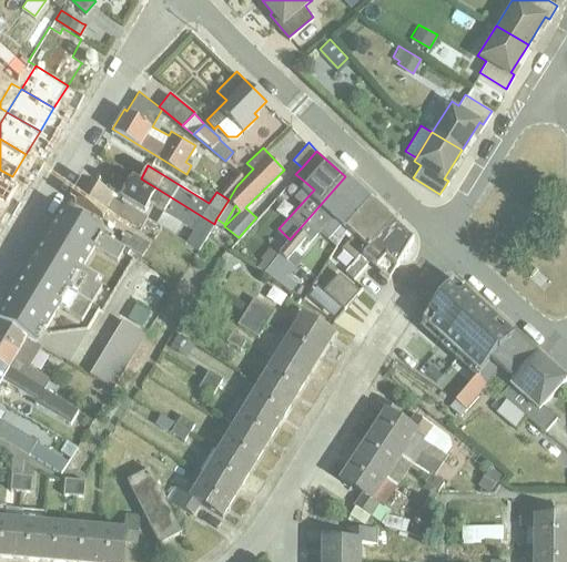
[(0,195),(12,176),(0,170),(0,195)]
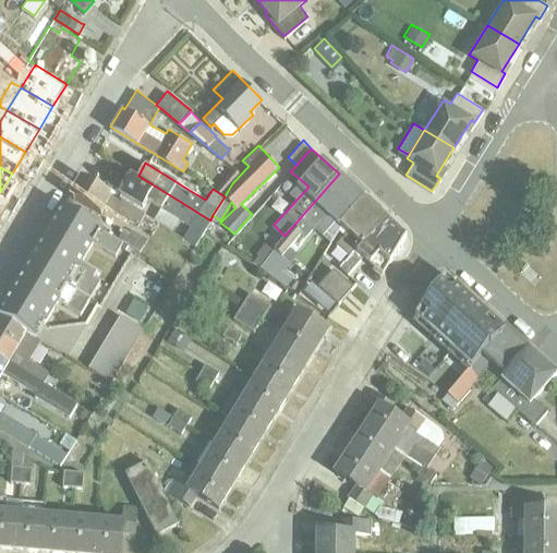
[(232,167),(215,188),(222,194),(240,173),(232,167)]
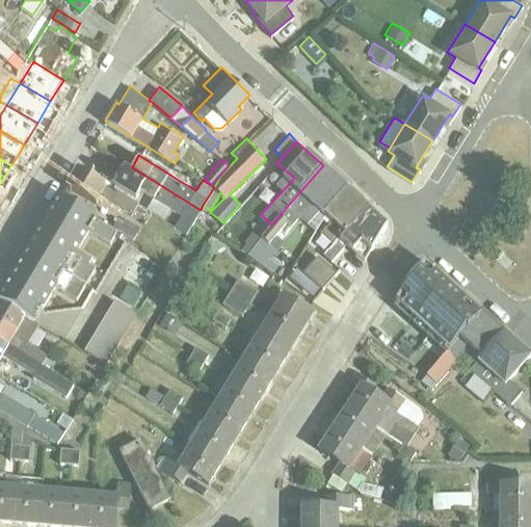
[(201,210),(132,167),(124,163),(111,183),(135,196),(140,188),(153,196),(171,208),(180,213),(174,225),(186,233),(201,210)]
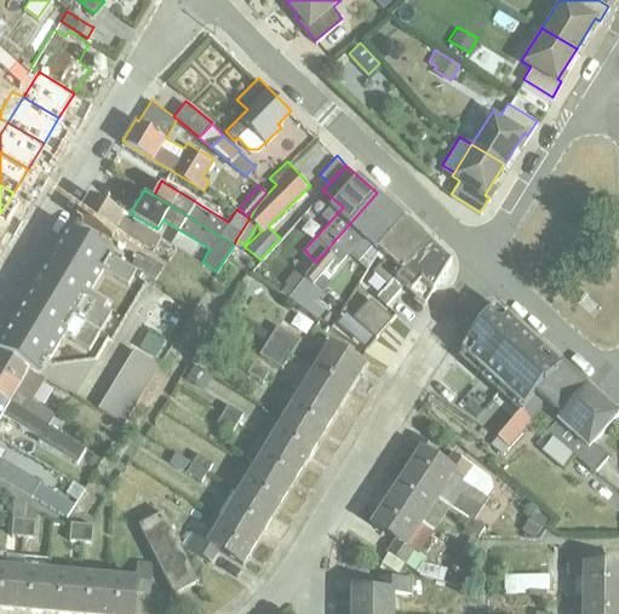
[(293,287),(287,294),(298,302),(314,282),(321,273),(333,258),(339,263),(349,252),(357,259),(372,244),(377,247),(403,217),(377,193),(316,262),(305,274),(293,287)]
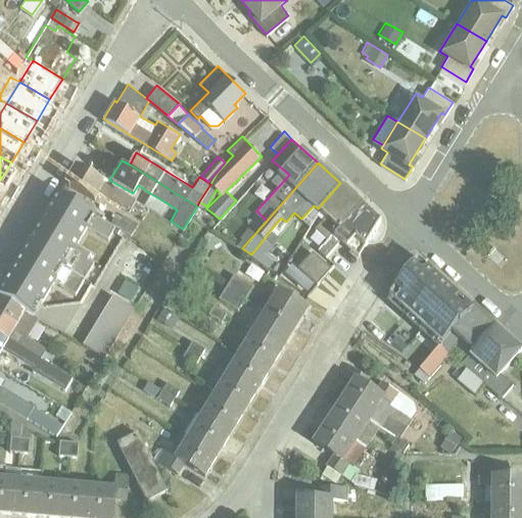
[(76,163),(65,181),(94,198),(98,192),(130,212),(137,200),(76,163)]
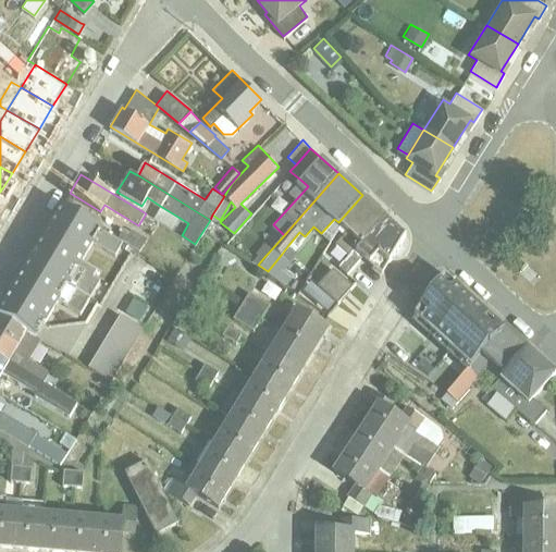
[(308,186),(299,179),(288,192),(296,199),(308,186)]
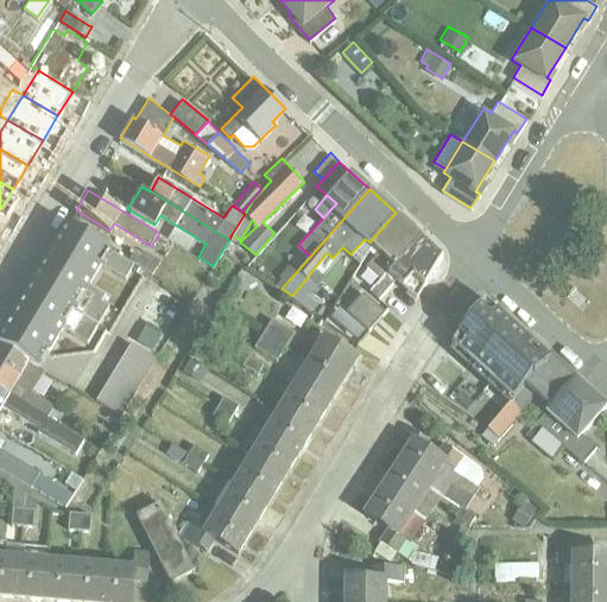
[(396,213),(370,242),(372,244),(368,248),(375,254),(366,265),(379,276),(391,261),(393,264),(421,235),(396,213)]
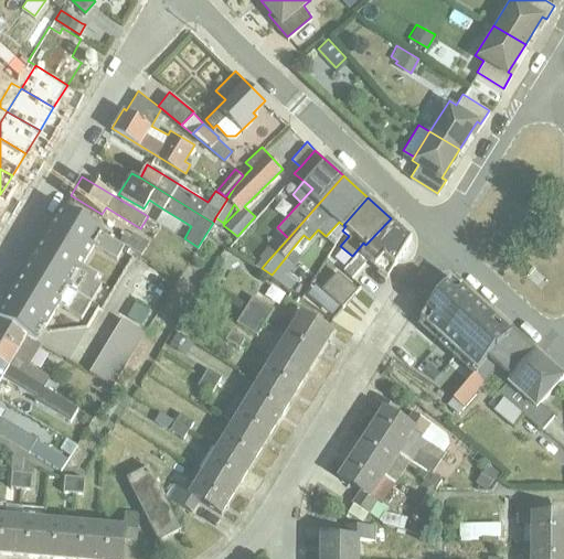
[(30,264),(91,299),(102,282),(94,277),(97,271),(84,262),(94,245),(116,257),(124,243),(107,234),(77,215),(63,207),(30,264)]
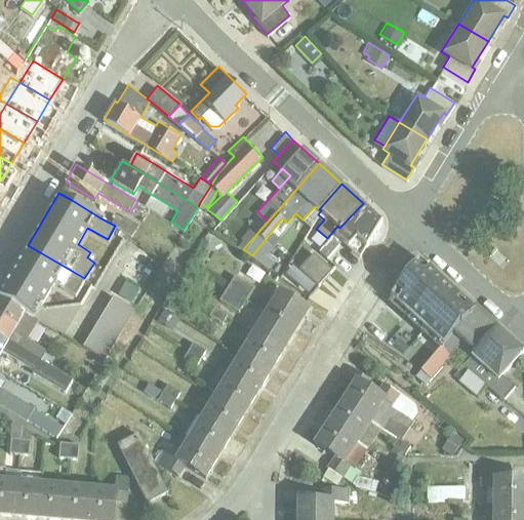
[(169,205),(151,194),(144,205),(162,216),(169,205)]
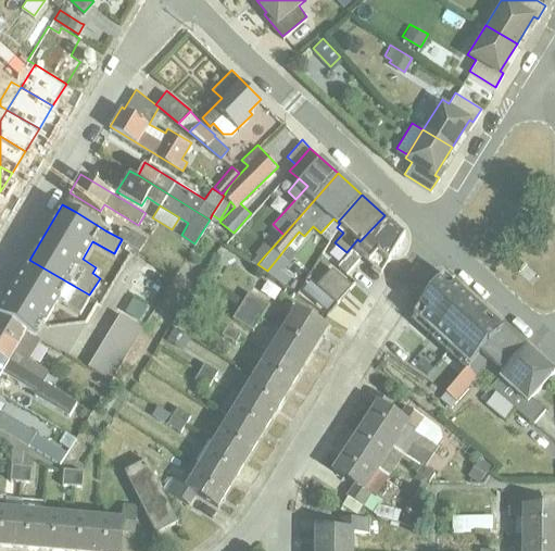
[(76,212),(105,230),(111,223),(79,207),(76,212)]
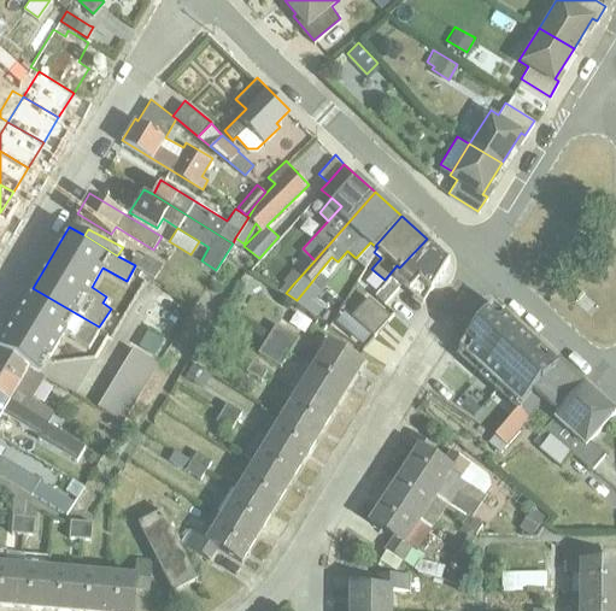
[(136,251),(132,258),(139,262),(136,266),(153,276),(162,262),(145,252),(144,256),(136,251)]
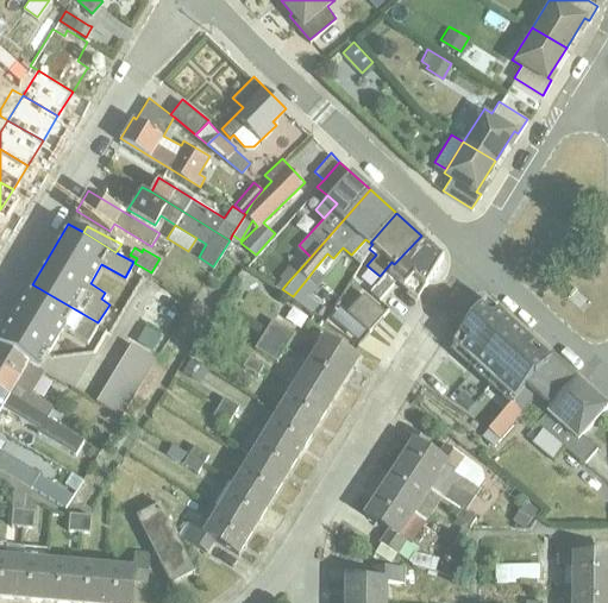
[(288,282),(300,269),(290,261),(280,275),(282,277),(275,284),(282,289),(288,282)]
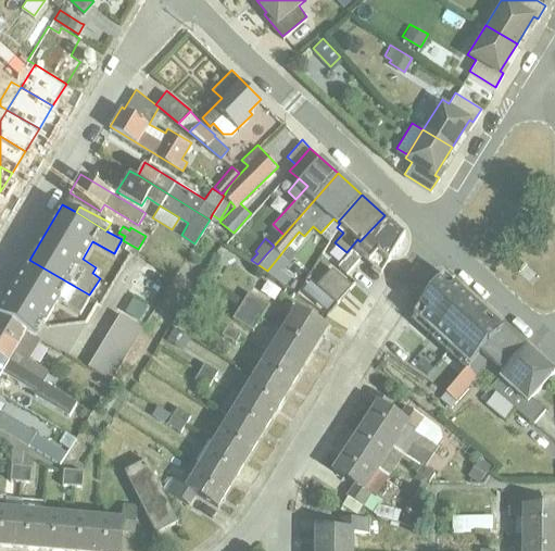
[(281,253),(267,271),(285,284),(292,274),(285,267),(297,252),(288,245),(281,253)]
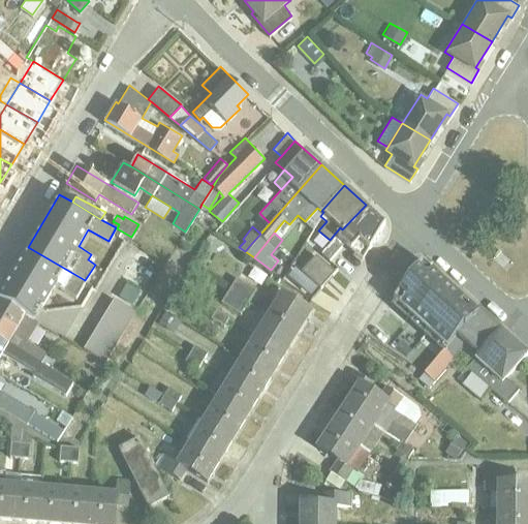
[(385,281),(441,329),(418,356),(414,365),(428,371),(441,356),(442,353),(459,333),(469,341),(457,370),(474,384),(483,375),(506,387),(513,373),(501,363),(520,341),(525,330),(414,237),(395,259),(385,281)]
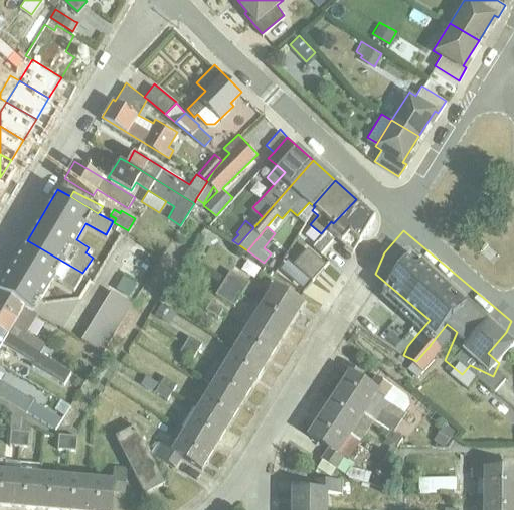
[(5,277),(40,298),(52,276),(73,289),(82,273),(27,240),(5,277)]
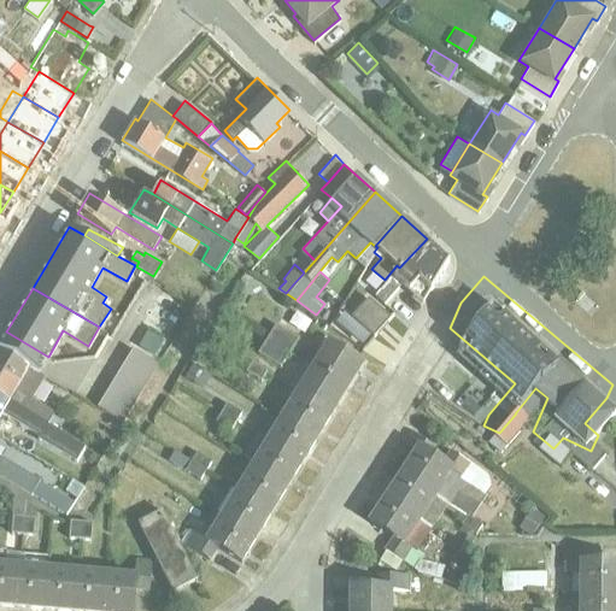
[(368,295),(351,315),(374,334),(391,316),(368,295)]
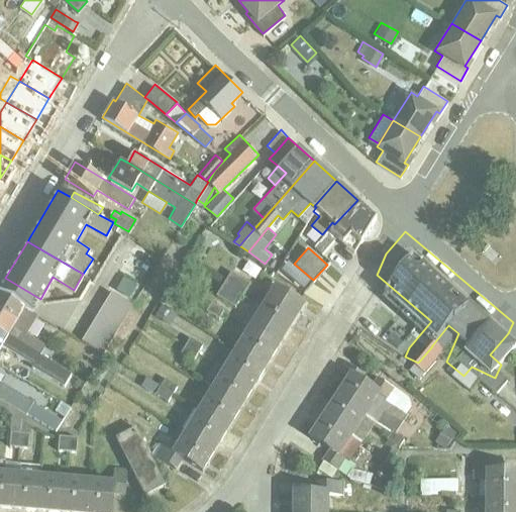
[(288,261),(281,269),(303,287),(310,279),(288,261)]
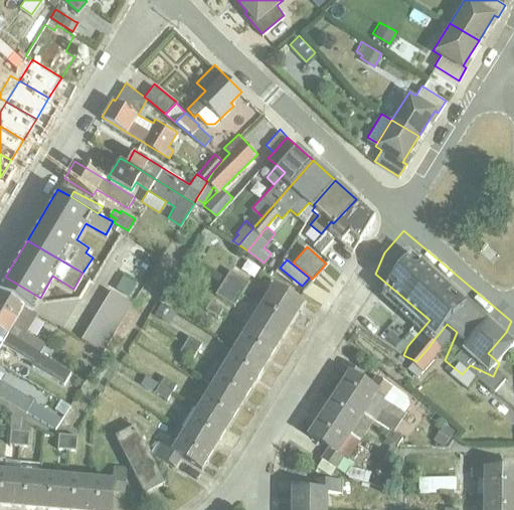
[(222,281),(241,292),(248,280),(229,269),(222,281)]
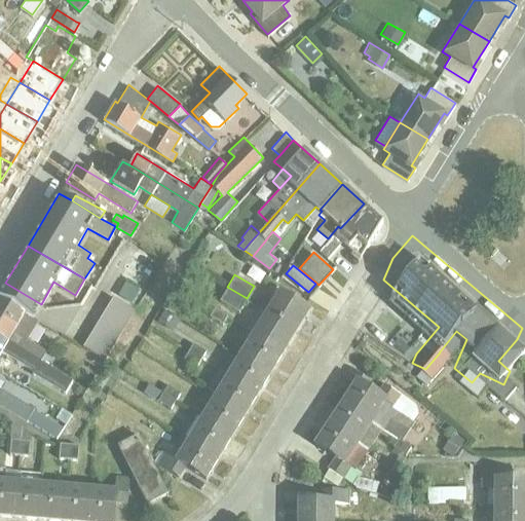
[(126,280),(118,294),(132,301),(139,287),(126,280)]
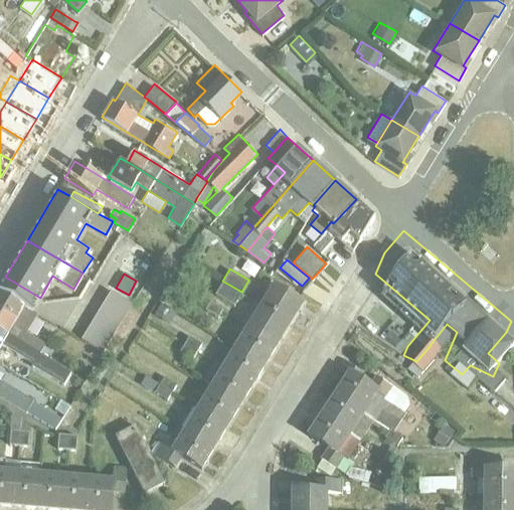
[(0,289),(31,310),(40,298),(5,277),(0,285),(0,289)]
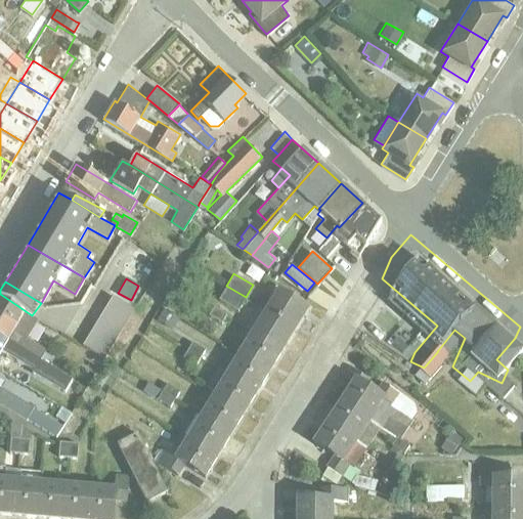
[(246,297),(226,286),(219,298),(238,309),(246,297)]
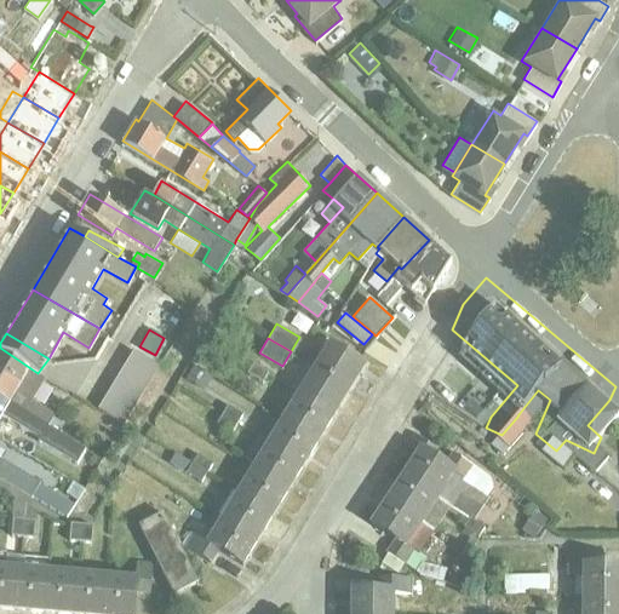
[(314,366),(350,389),(367,362),(330,339),(314,366)]
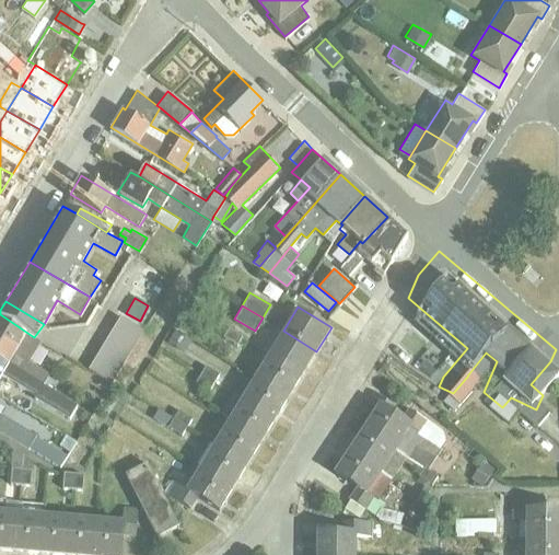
[(0,357),(50,388),(56,378),(48,373),(49,372),(30,360),(41,342),(34,337),(0,314),(0,357)]
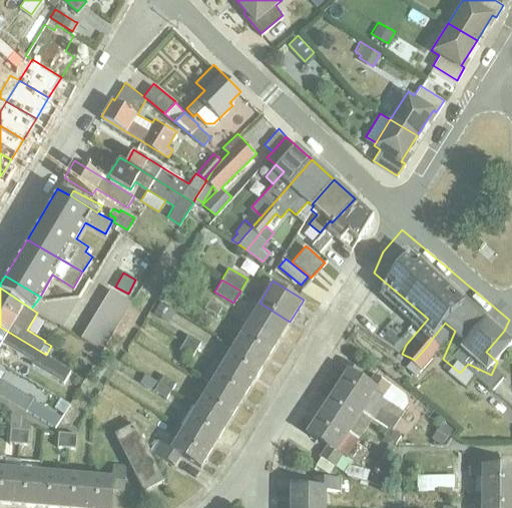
[(109,288),(80,336),(101,350),(113,331),(132,301),(109,288)]
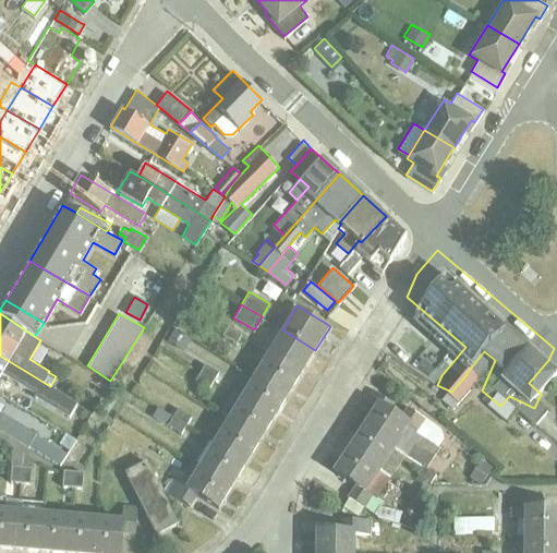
[(227,325),(222,334),(235,341),(240,333),(227,325)]
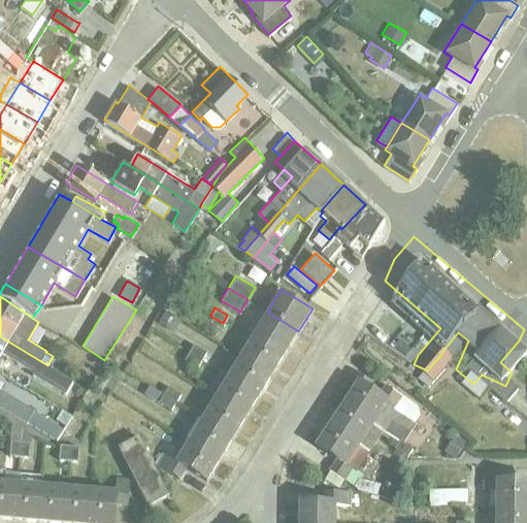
[(248,327),(287,351),(298,331),(267,312),(260,307),(248,327)]
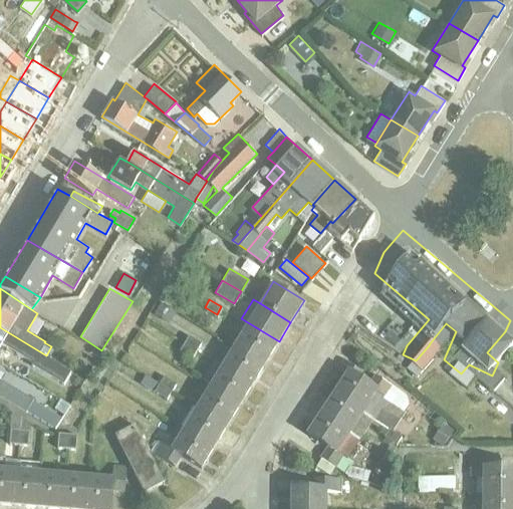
[(234,344),(266,362),(279,341),(241,318),(228,340),(234,344)]
